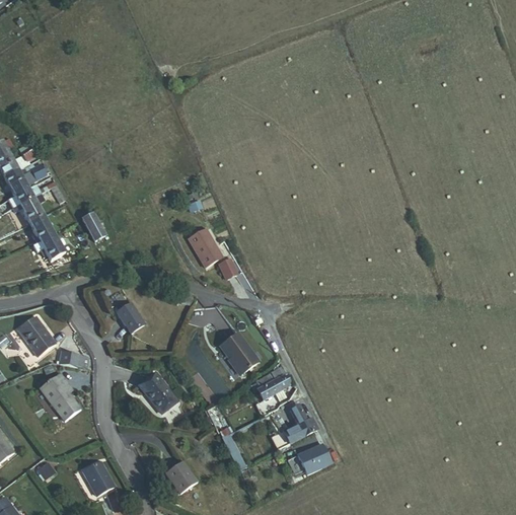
[(0,152),(6,150),(11,147),(7,139),(0,142),(0,152)]
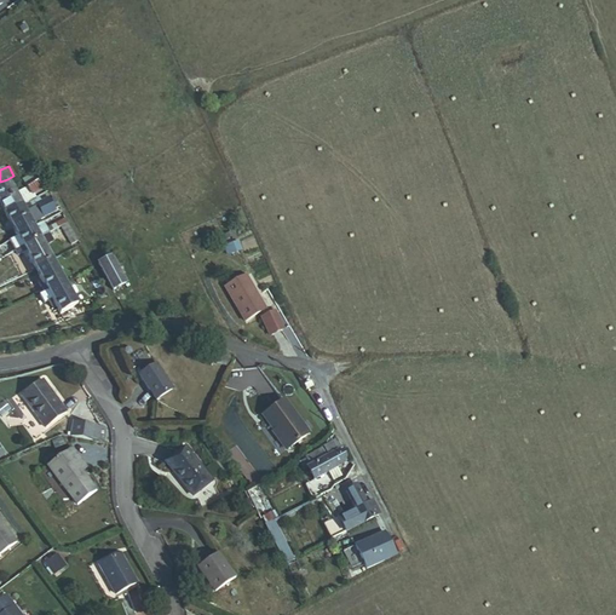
[(23,177),(26,183),(39,177),(35,171),(23,177)]
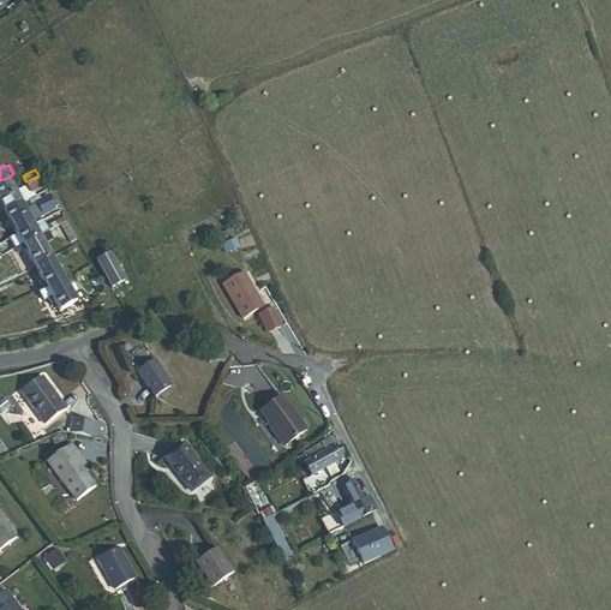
[(25,181),(29,189),(41,181),(39,175),(25,181)]
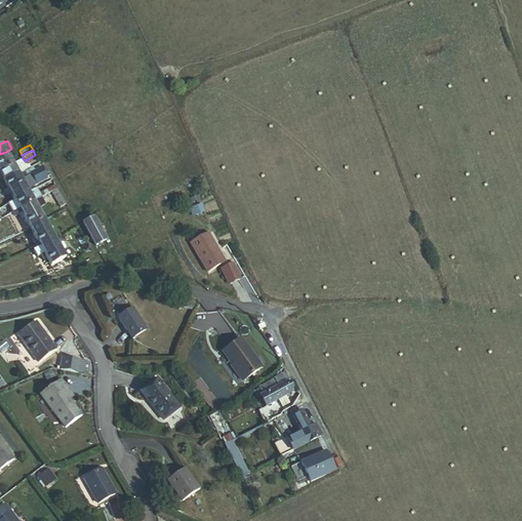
[(0,165),(11,160),(6,152),(0,154),(0,165)]
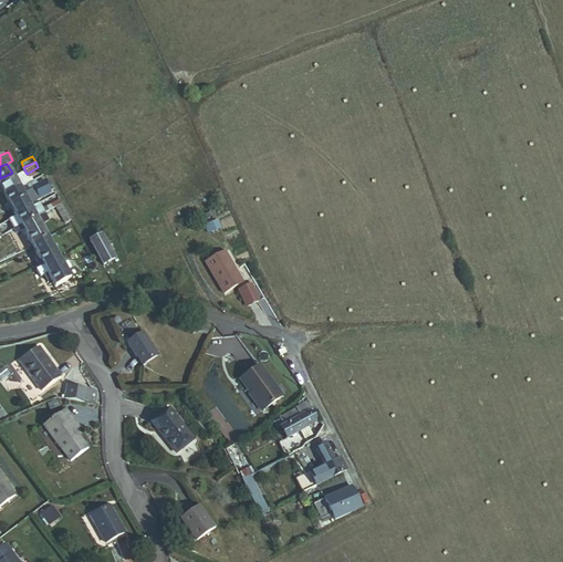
[(0,187),(2,191),(18,185),(12,173),(0,178),(0,187)]
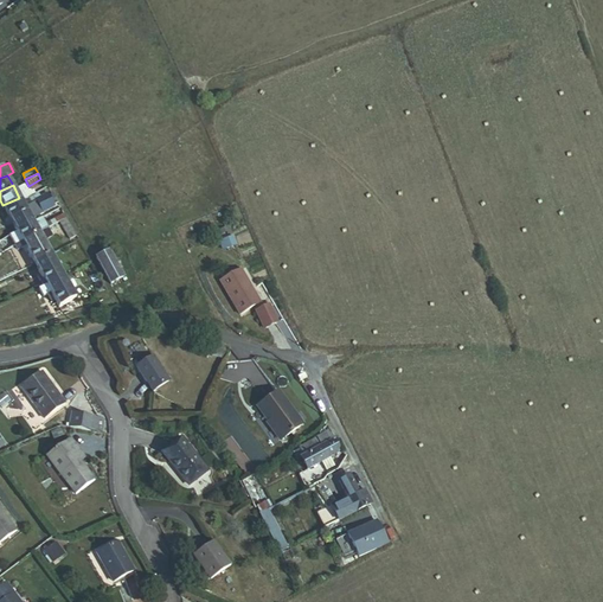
[(21,202),(25,209),(49,197),(45,190),(21,202)]
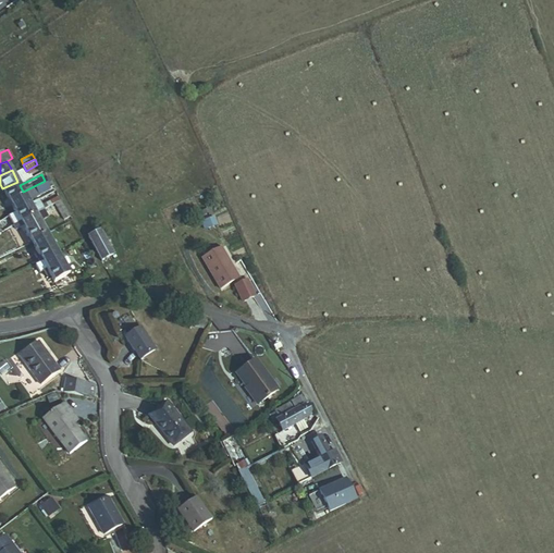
[(23,192),(25,197),(48,186),(45,181),(23,192)]
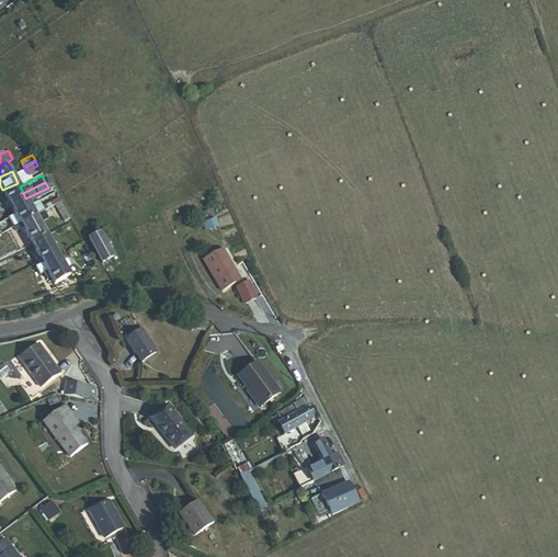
[(8,201),(23,193),(20,186),(18,183),(2,190),(8,201)]
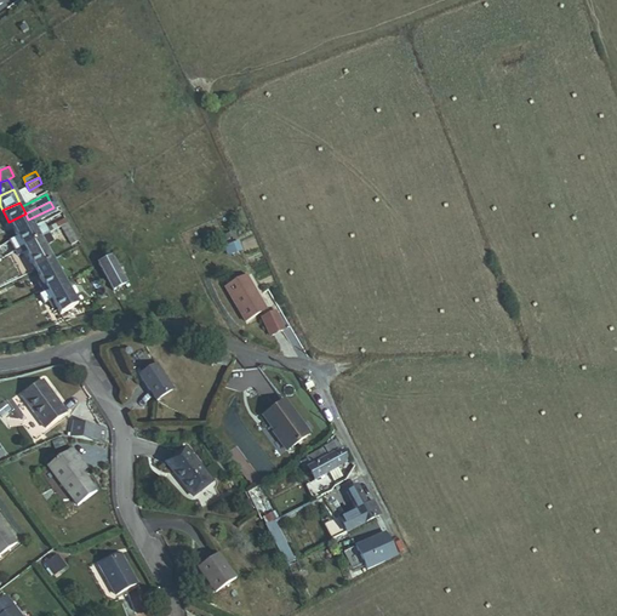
[(13,233),(30,226),(28,220),(26,214),(9,222),(13,233)]
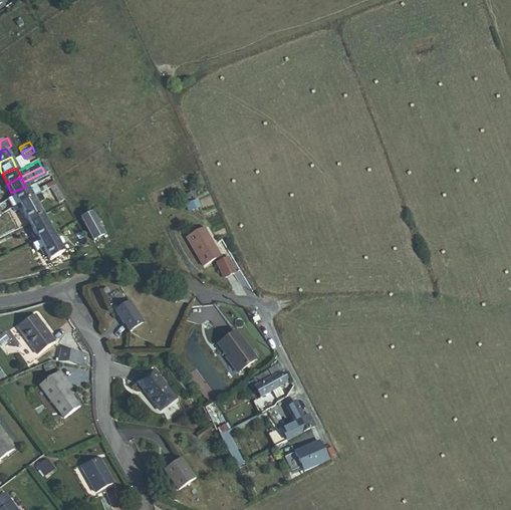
[(25,187),(30,196),(57,182),(55,178),(37,187),(35,182),(25,187)]
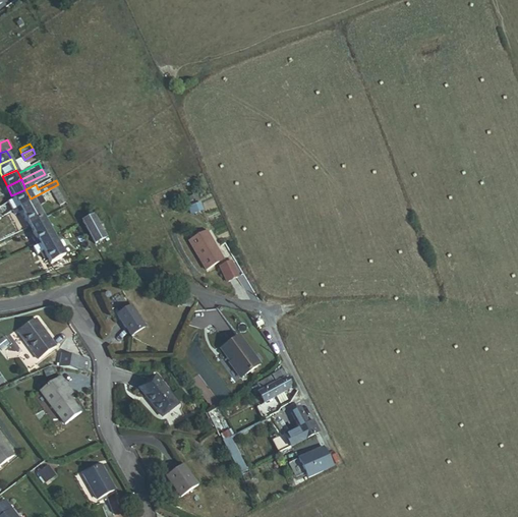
[(16,205),(31,198),(25,189),(11,195),(16,205)]
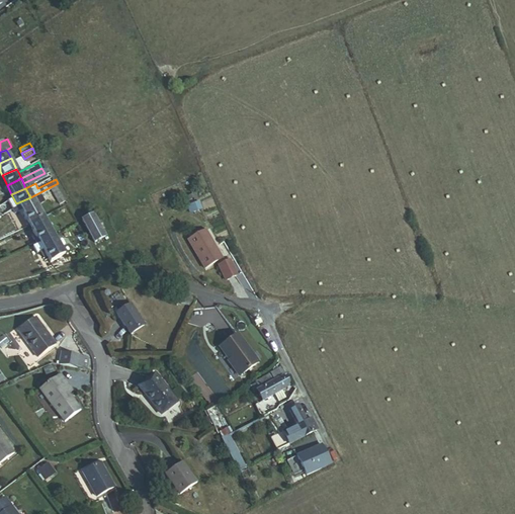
[(16,203),(11,194),(5,198),(9,207),(16,203)]
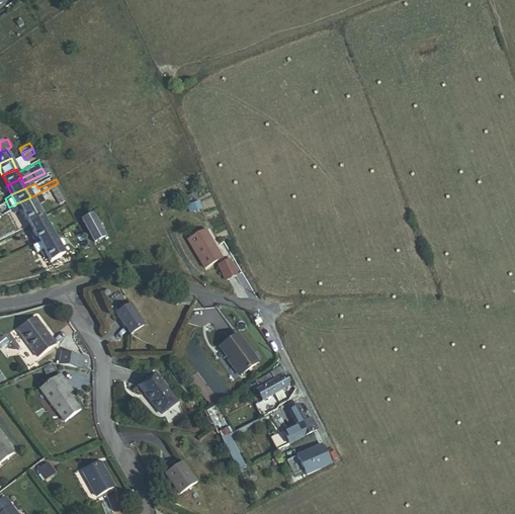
[(24,221),(38,213),(30,197),(16,203),(18,207),(24,221)]
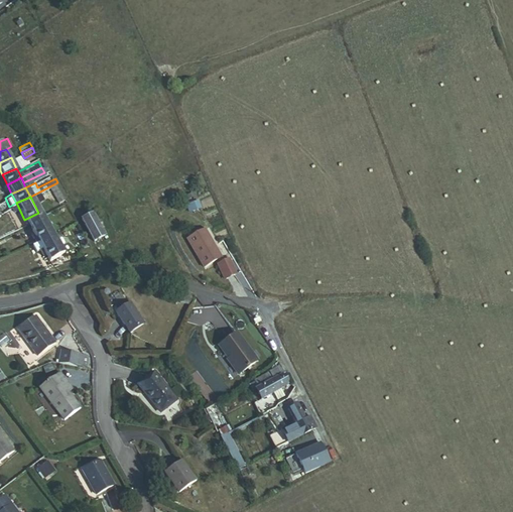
[(90,240),(100,233),(88,212),(77,218),(90,240)]
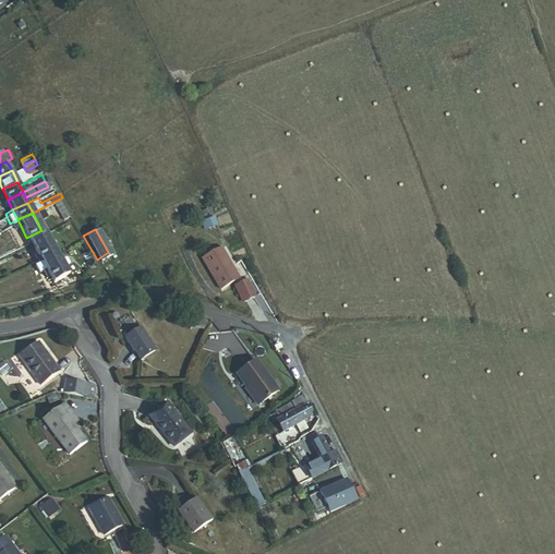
[(34,261),(52,252),(41,230),(26,238),(32,248),(28,250),(34,261)]
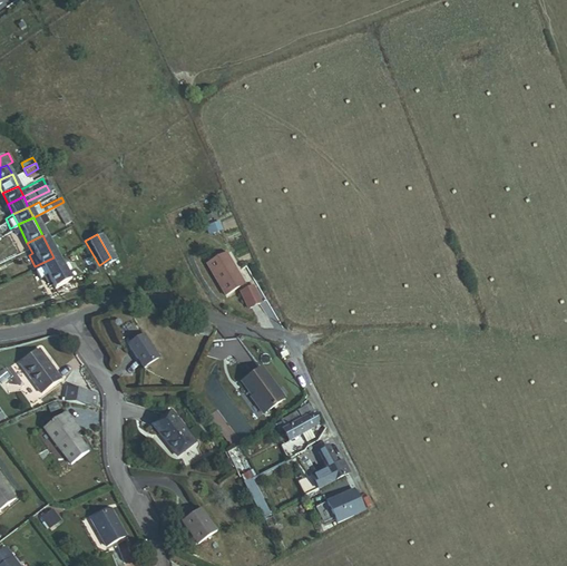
[(243,280),(225,249),(205,261),(223,292),(243,280)]
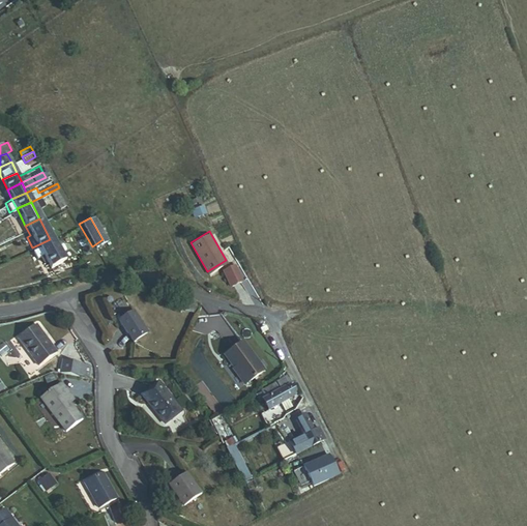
[(50,239),(32,247),(25,251),(29,258),(35,255),(42,267),(61,258),(58,250),(62,247),(59,242),(55,244),(52,238),(50,239)]
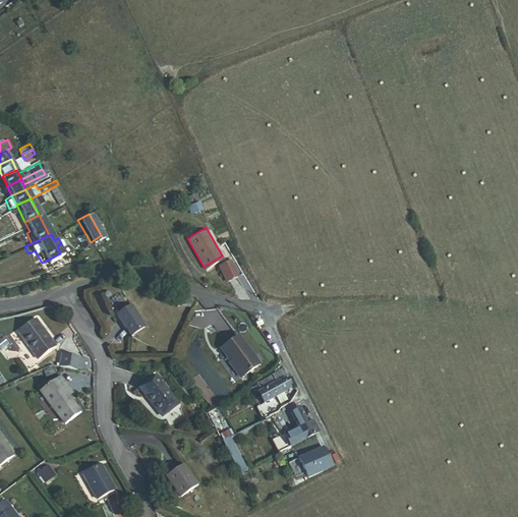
[(233,254),(219,262),(228,278),(241,271),(233,254)]
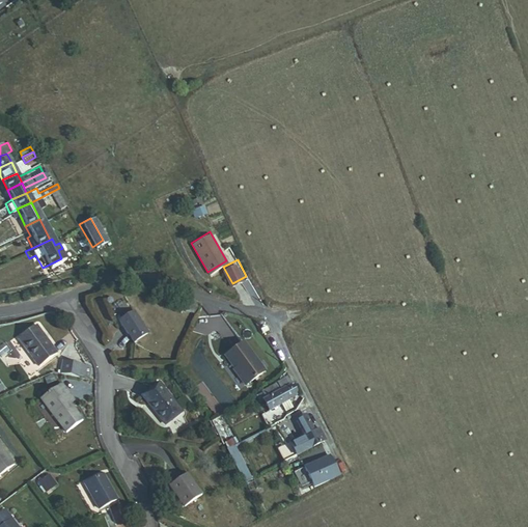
[(139,335),(149,329),(135,306),(119,315),(127,328),(132,325),(139,335)]
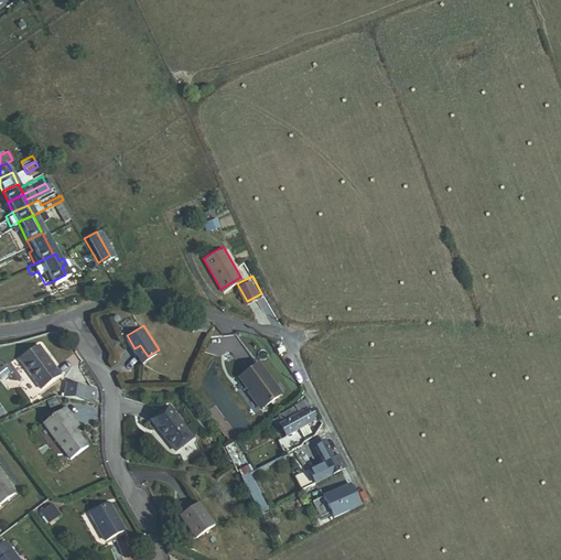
[(40,388),(61,374),(39,342),(18,356),(40,388)]
